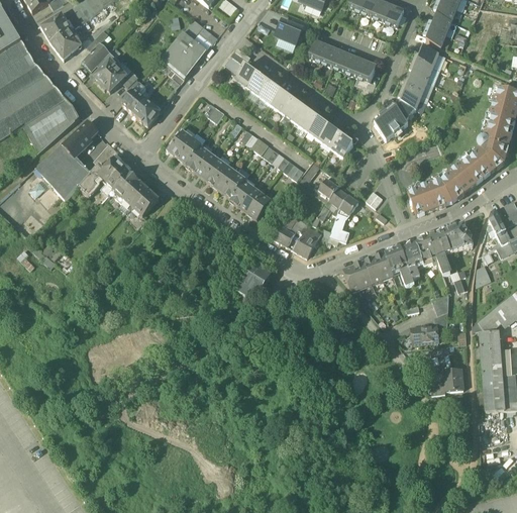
[(24,0),(32,12),(48,3),(50,2),(50,1),(53,0),(24,0)]
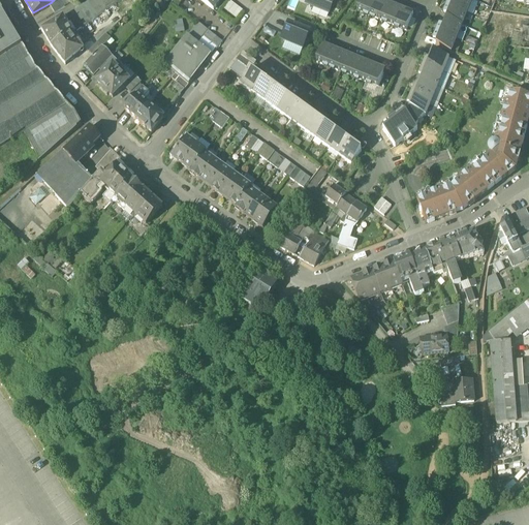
[(50,3),(54,9),(64,3),(62,0),(54,0),(52,1),(52,2),(50,3)]
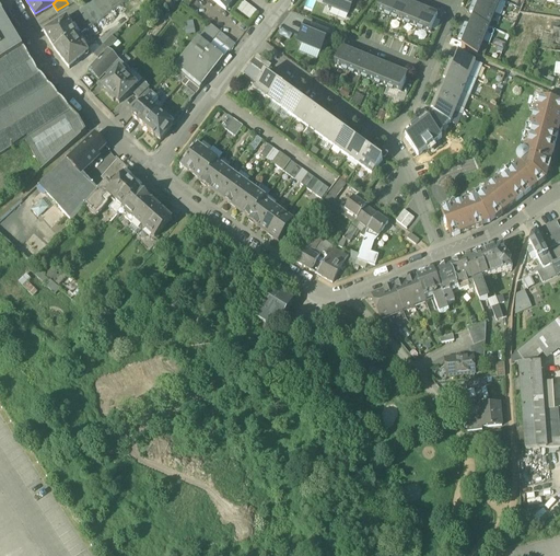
[(92,0),(67,15),(78,33),(81,31),(121,0),(92,0)]
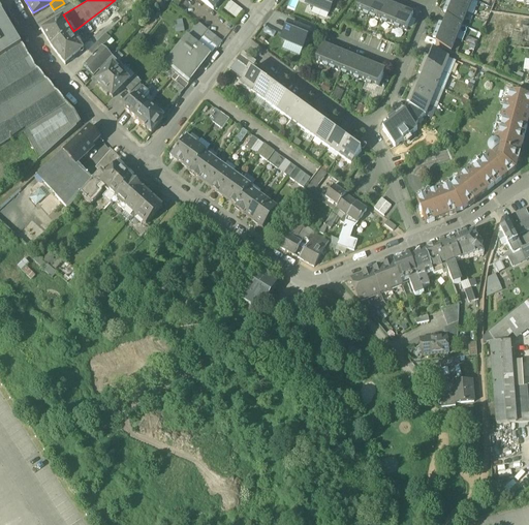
[(235,1),(234,0),(228,0),(223,6),(228,9),(235,1)]
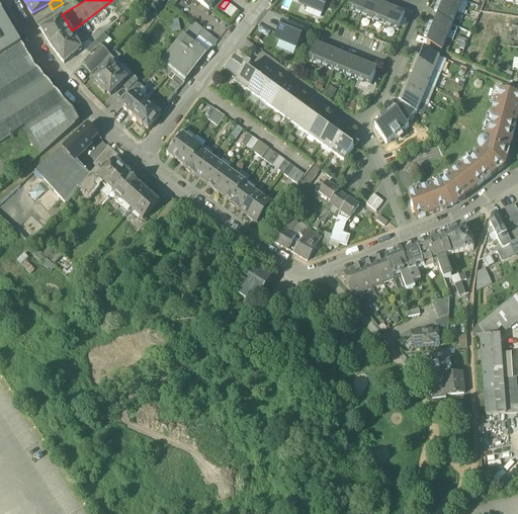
[(299,0),(299,2),(307,5),(322,11),(323,11),(327,0),(299,0)]
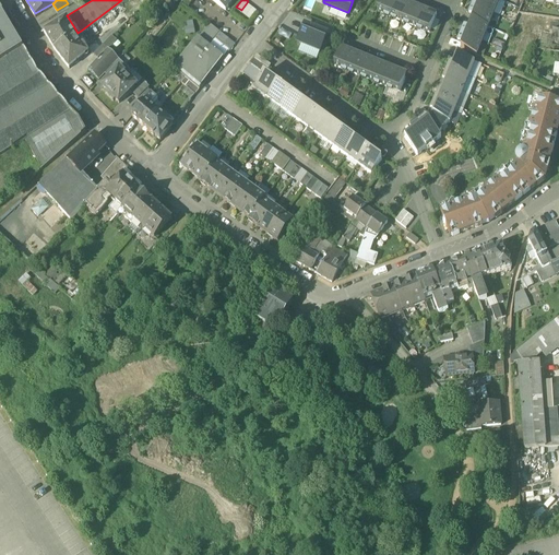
[(380,0),(377,9),(390,14),(395,0),(380,0)]
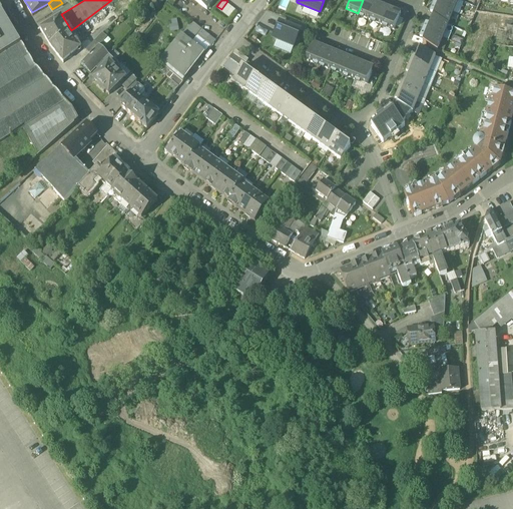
[(377,1),(375,0),(363,0),(358,13),(370,17),(377,1)]
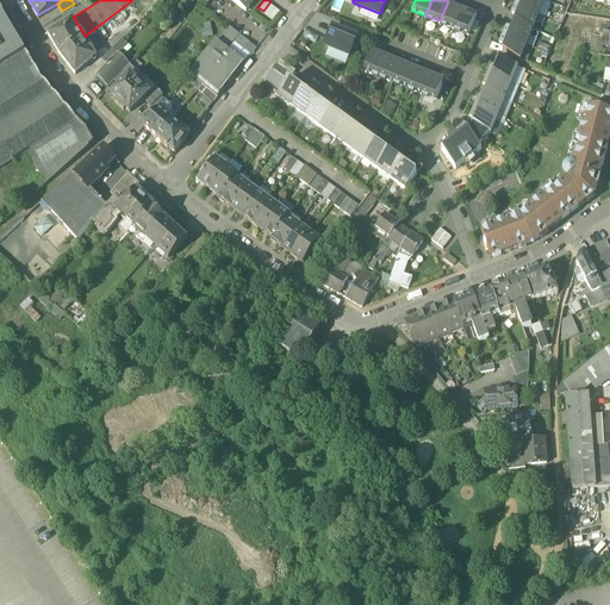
[(518,13),(512,26),(505,44),(503,50),(521,57),(527,42),(540,11),(545,0),(524,0),(518,13)]
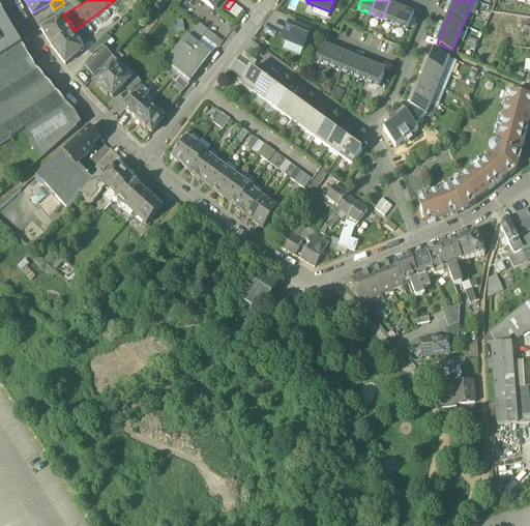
[(447,0),(444,9),(450,11),(455,0),(447,0)]
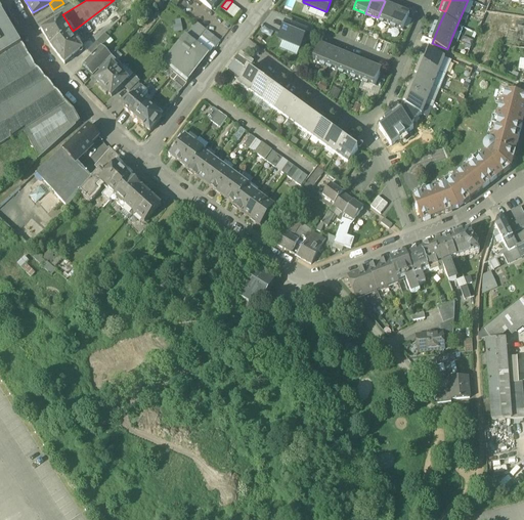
[(474,0),(468,0),(464,9),(469,12),(474,0)]
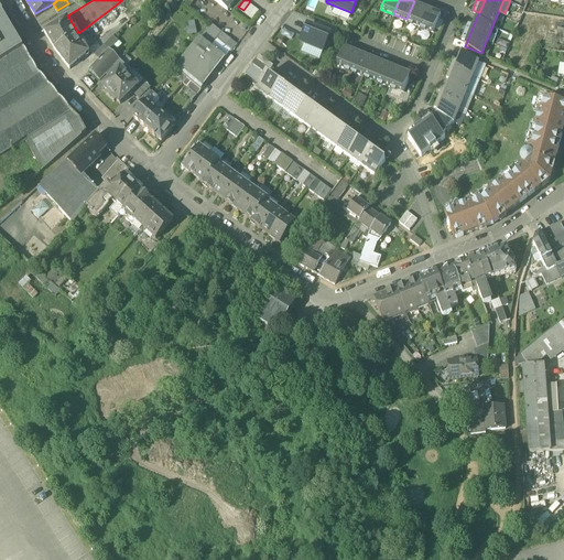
[(255,4),(250,1),(243,10),(248,13),(255,4)]
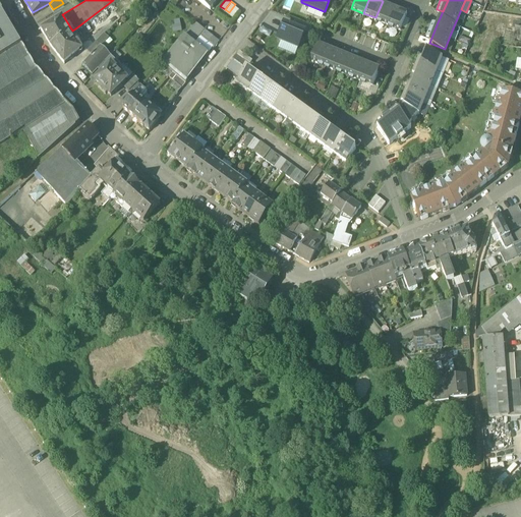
[(395,6),(383,1),(375,17),(388,22),(395,6)]
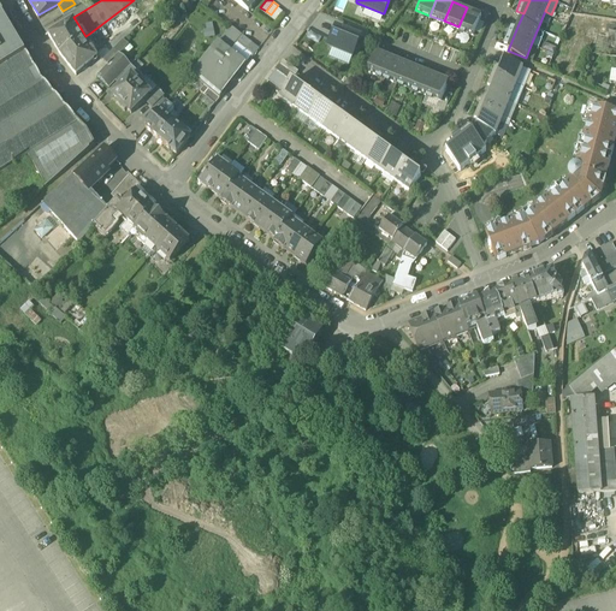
[(0,154),(5,162),(27,149),(78,119),(42,76),(27,49),(25,49),(3,11),(4,11),(0,5),(0,154)]
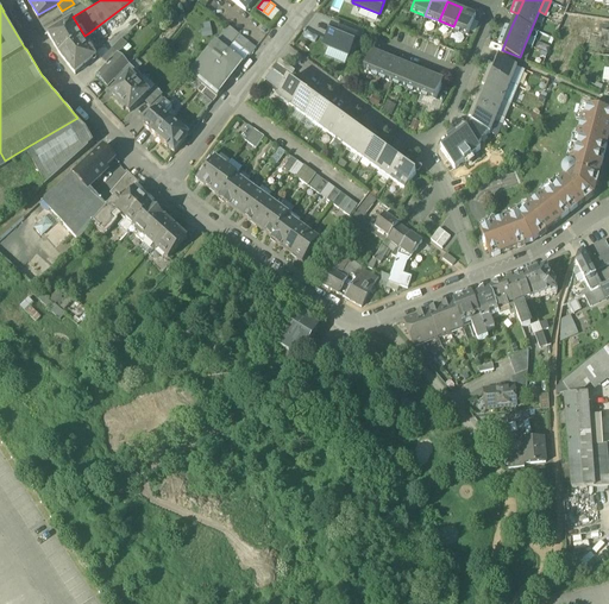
[(280,10),(275,5),(268,14),(272,19),(280,10)]
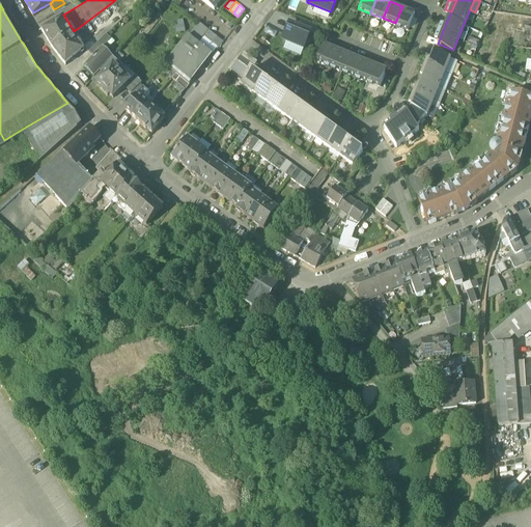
[(328,18),(330,11),(314,5),(312,11),(328,18)]
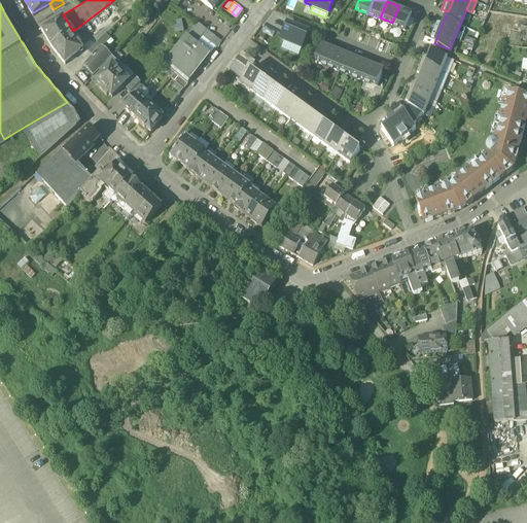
[(412,11),(399,6),(392,23),(405,28),(406,25),(410,15),(412,11)]
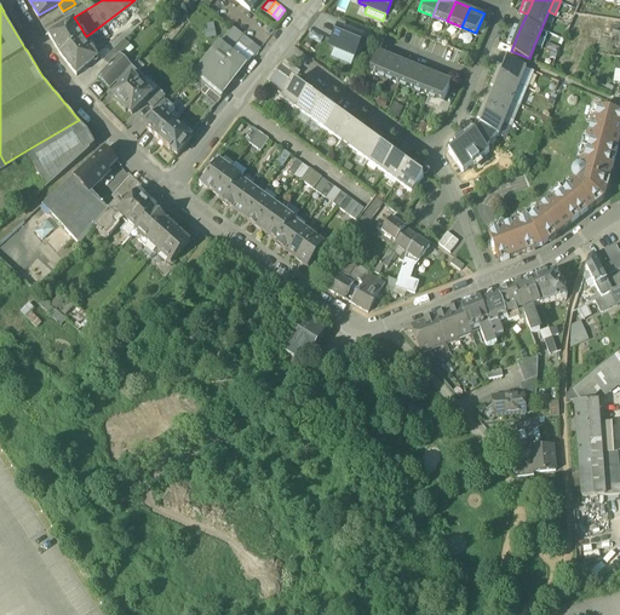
[(49,32),(61,51),(86,36),(74,17),(49,32)]
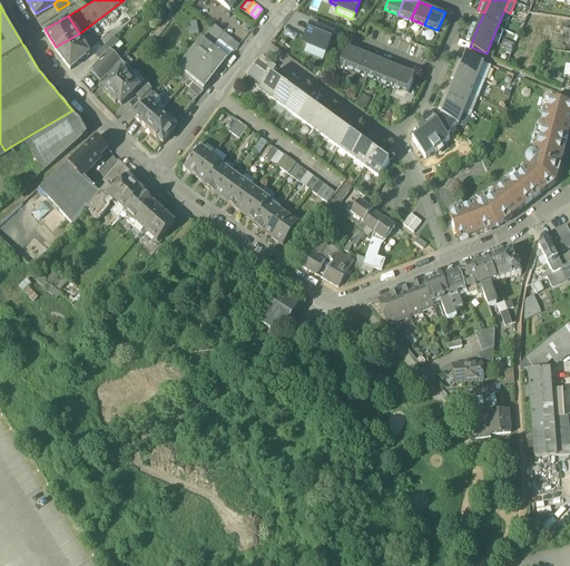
[(449,19),(443,17),(439,27),(444,29),(449,19)]
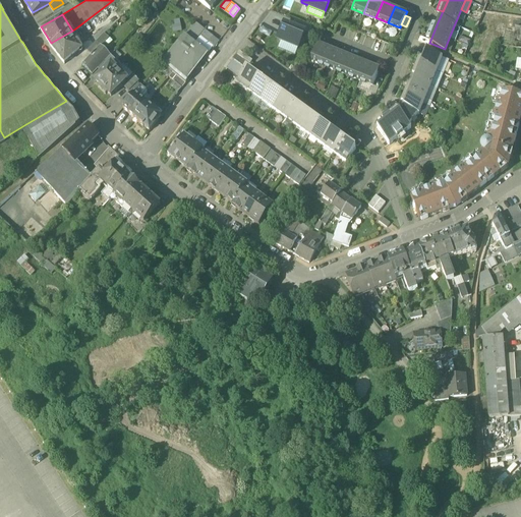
[(294,18),(292,23),(305,29),(305,30),(309,31),(311,25),(294,18)]
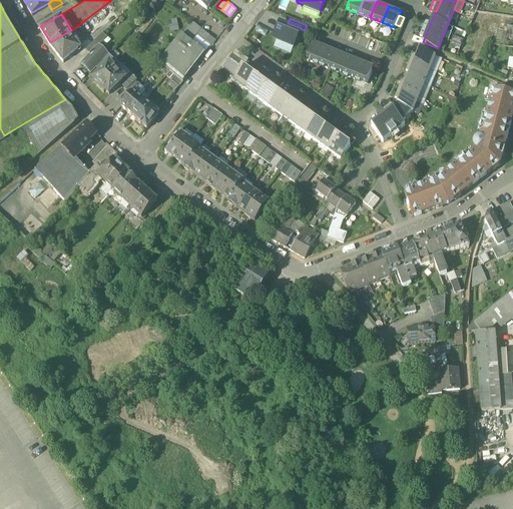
[(215,37),(192,19),(181,32),(189,39),(196,31),(202,35),(211,43),(215,37)]
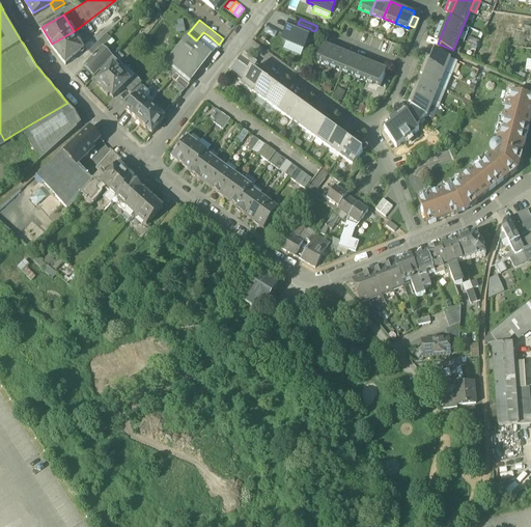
[(298,24),(289,21),(282,38),(304,47),(311,30),(311,29),(298,24)]
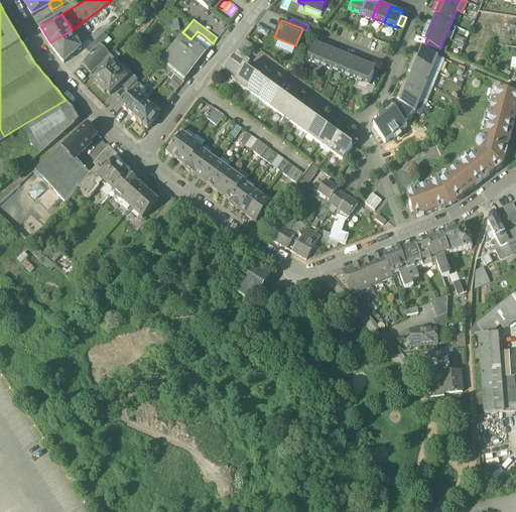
[(422,34),(427,37),(433,22),(428,20),(422,34)]
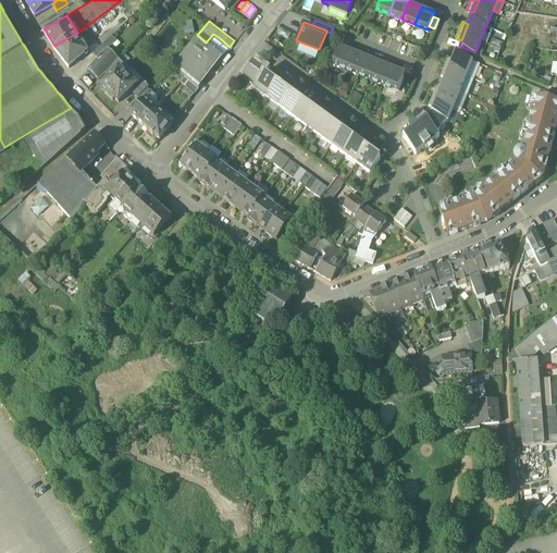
[(529,29),(540,34),(541,29),(542,27),(531,24),(529,29)]
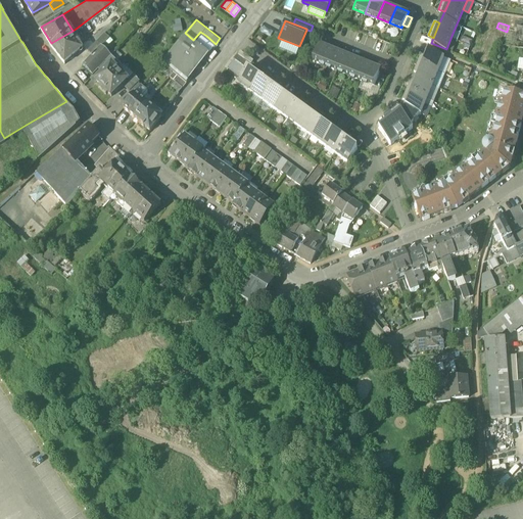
[(101,28),(93,35),(96,40),(104,32),(101,28)]
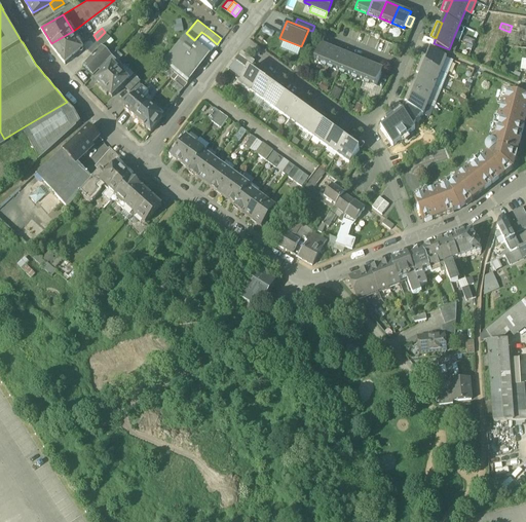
[(76,29),(73,31),(51,43),(65,61),(80,49),(79,46),(81,44),(77,38),(80,36),(76,29)]
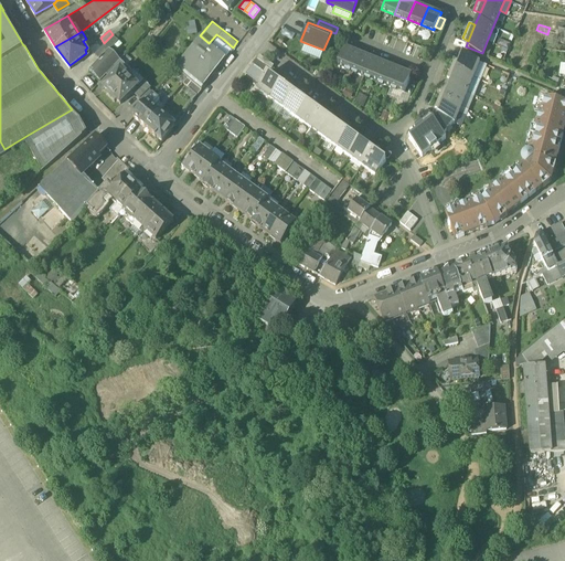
[(114,33),(113,34),(104,43),(109,48),(119,39),(114,33)]
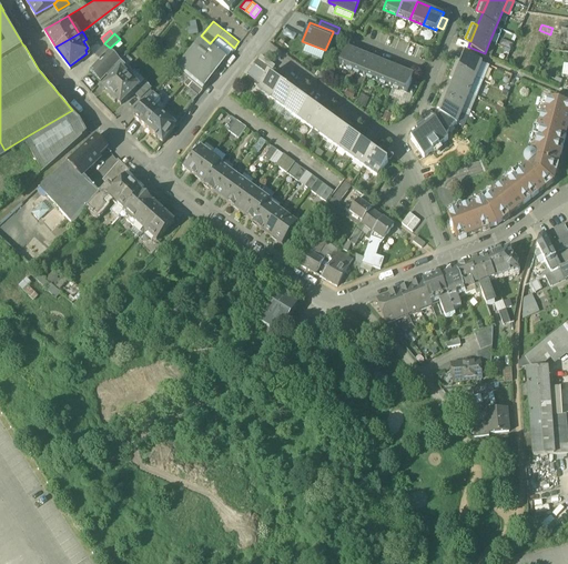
[(146,39),(151,43),(156,38),(152,33),(146,39)]
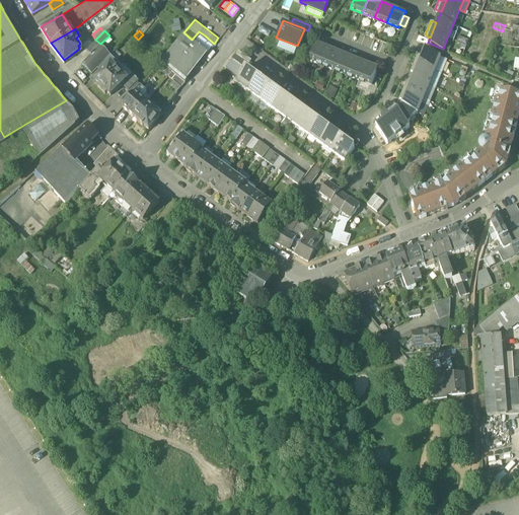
[(172,69),(184,80),(207,52),(192,40),(183,32),(161,60),(172,69)]
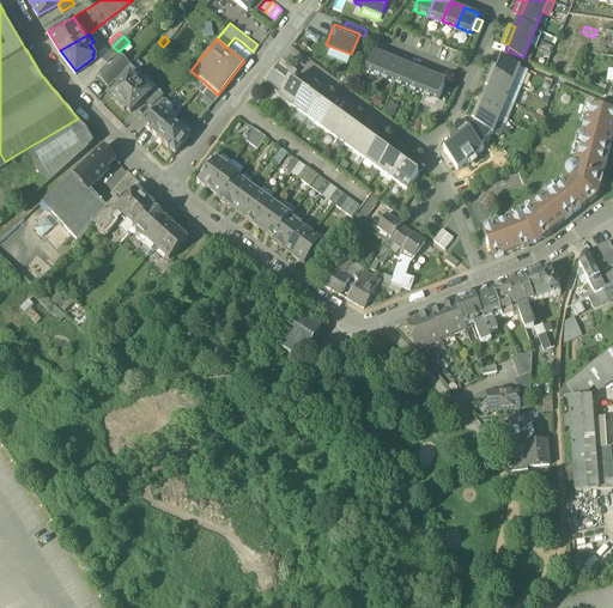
[(102,56),(113,47),(109,41),(97,48),(102,56)]
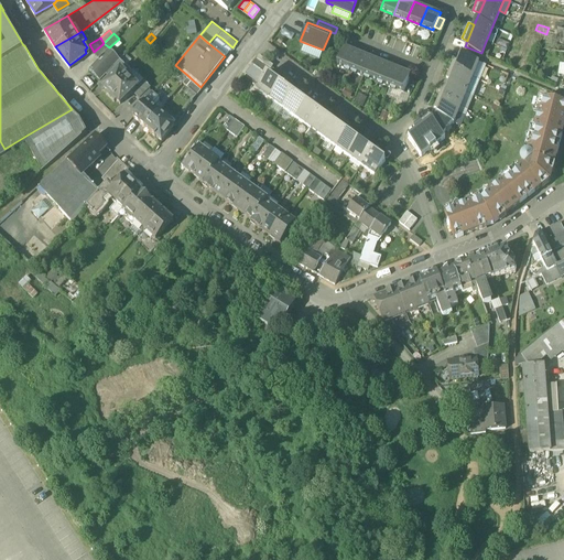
[(492,41),(487,39),(481,53),(487,56),(492,41)]
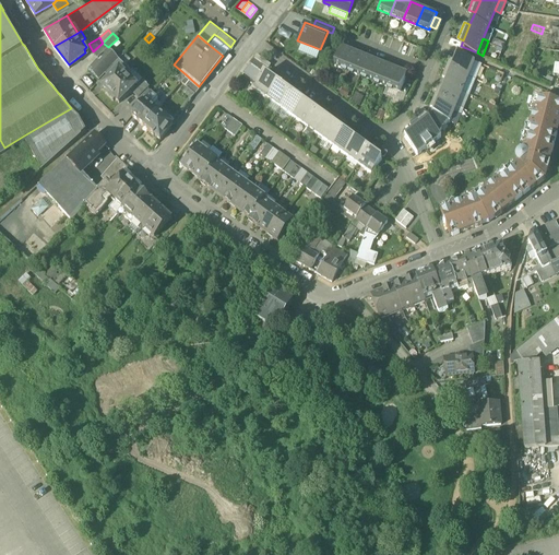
[(108,47),(103,43),(93,51),(98,57),(108,47)]
